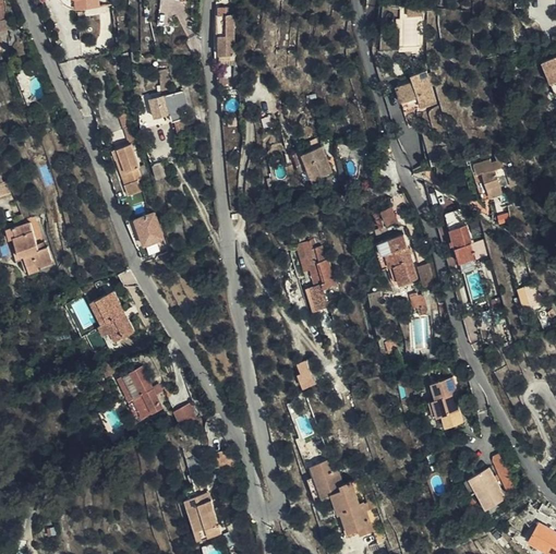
[(0,52),(0,32),(11,32),(11,22),(4,22),(2,0),(0,0),(0,52)]
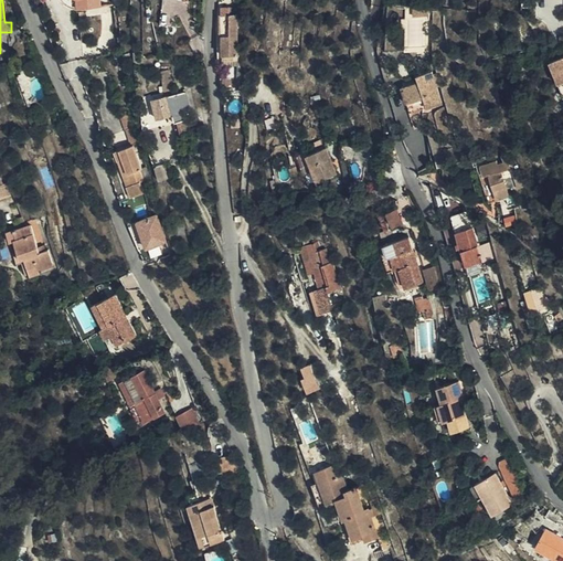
[(60,0),(61,0),(64,3),(67,8),(72,9),(76,10),(98,9),(97,0),(60,0)]
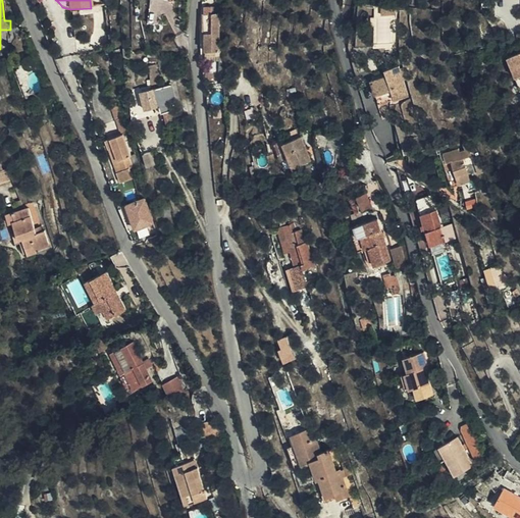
[(384,12),(397,14),(399,6),(385,4),(384,12)]
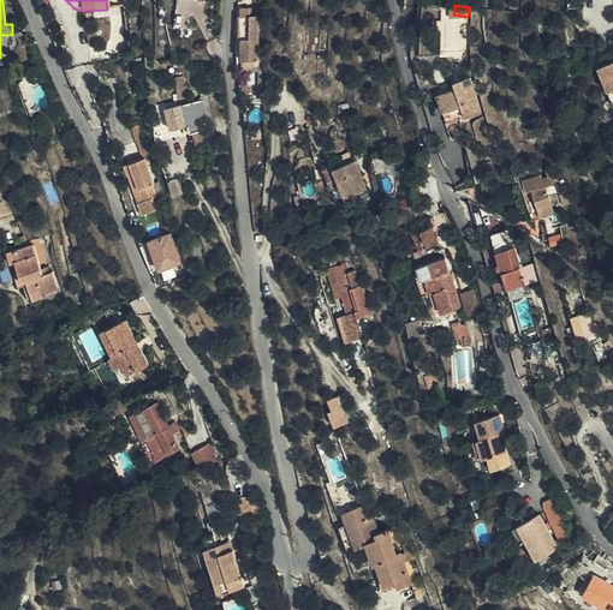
[(263,61),(266,18),(251,17),(251,11),(244,10),(243,42),(247,42),(247,59),(263,61)]
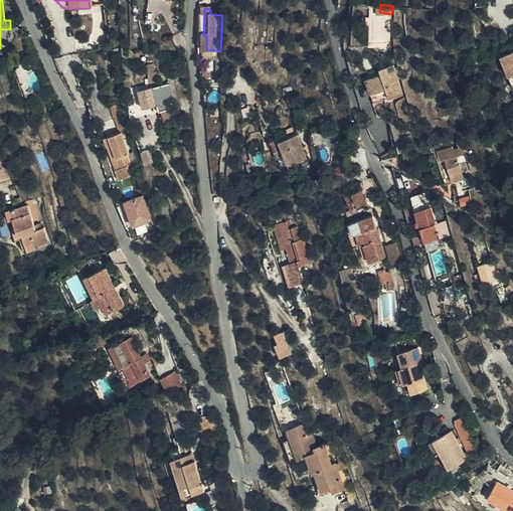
[(512,89),(512,52),(501,56),(511,90),(512,89)]
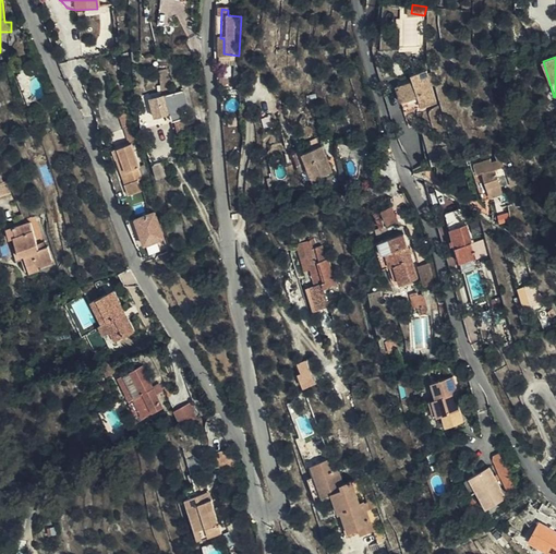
[(407,113),(440,105),(431,70),(414,74),(415,81),(399,84),(407,113)]
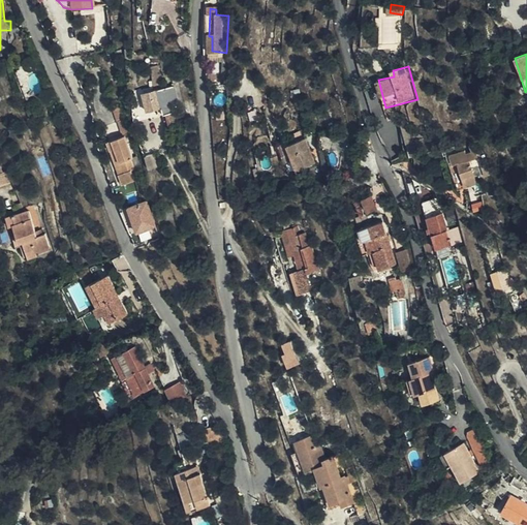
[(165,118),(167,117),(177,114),(176,109),(181,106),(176,86),(168,89),(172,101),(162,104),(163,111),(165,118)]
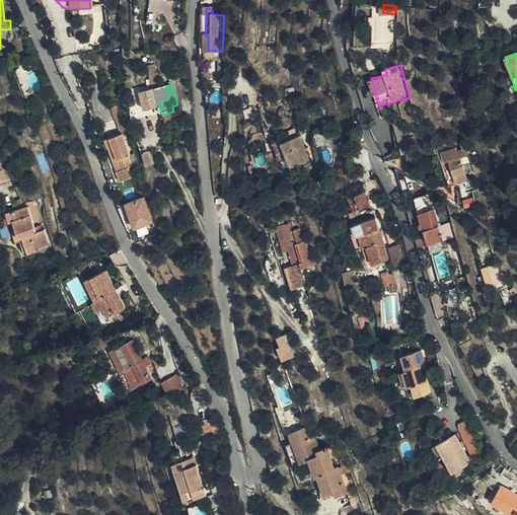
[(165,87),(141,94),(146,113),(160,108),(159,102),(168,99),(165,87)]
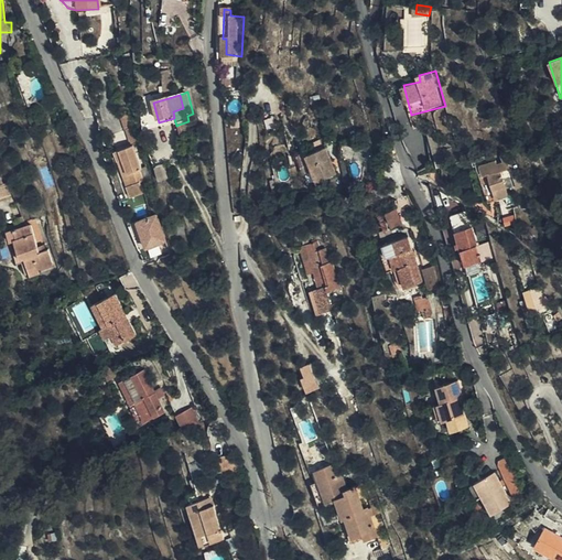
[(125,121),(132,148),(140,144),(131,119),(125,121)]
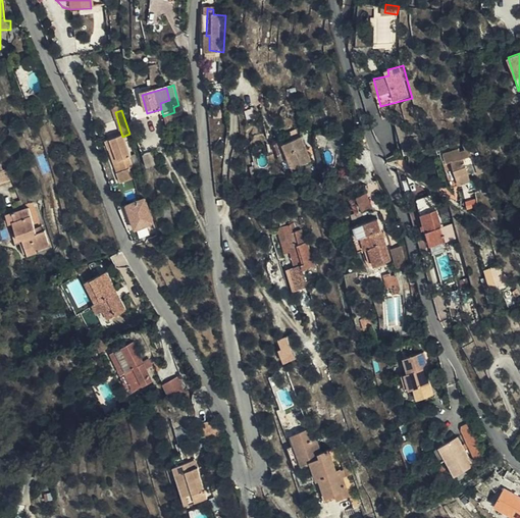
[(294,169),(311,162),(301,136),(282,143),(294,169)]
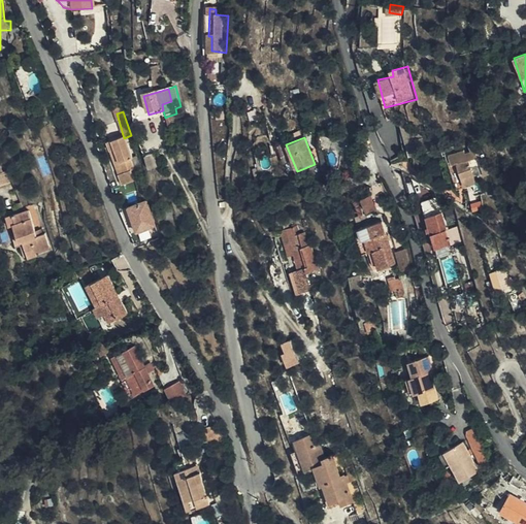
[(132,161),(124,138),(105,143),(108,154),(114,151),(123,177),(117,179),(120,189),(131,186),(128,175),(133,174),(129,162),(132,161)]
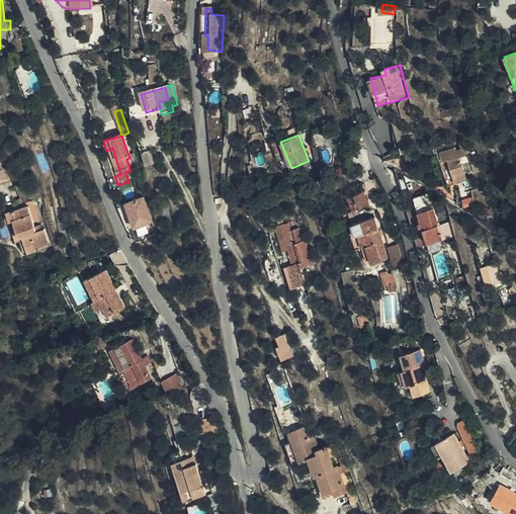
[(502,151),(508,147),(506,142),(499,146),(502,151)]
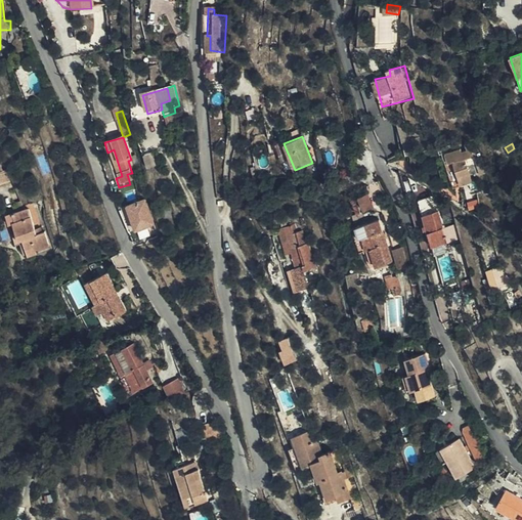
[(460,186),(471,183),(464,162),(473,159),(468,144),(464,146),(466,154),(459,155),(458,150),(443,155),(446,167),(452,165),(460,186)]
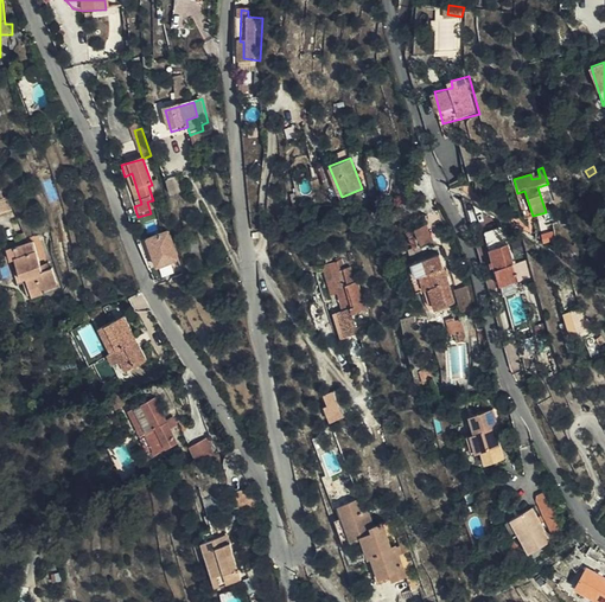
[(132,173),(125,177),(134,206),(141,204),(132,173)]
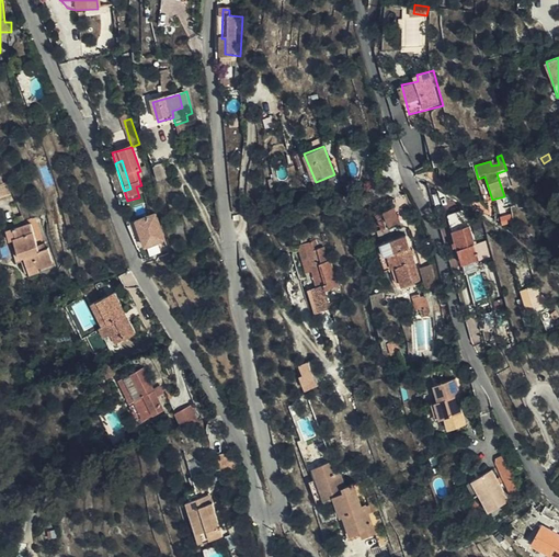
[(168,178),(163,165),(153,168),(158,181),(168,178)]
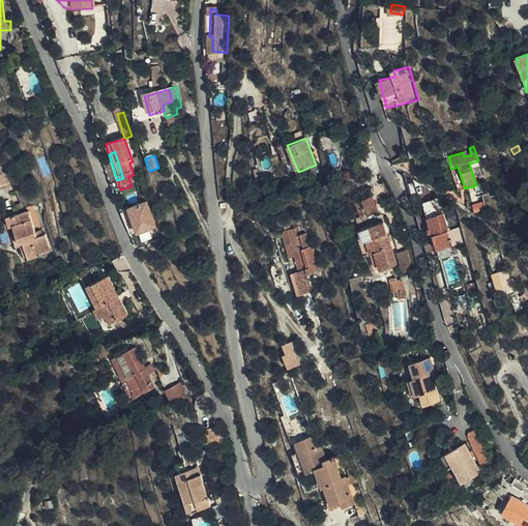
[(361,202),(368,215),(379,209),(372,196),(361,202)]
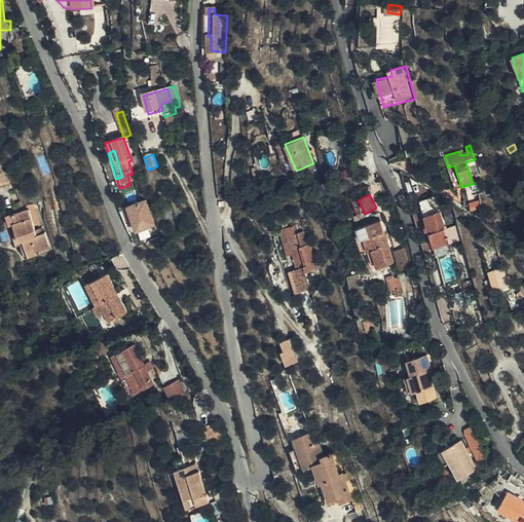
[(432,200),(419,203),(422,217),(436,214),(432,200)]
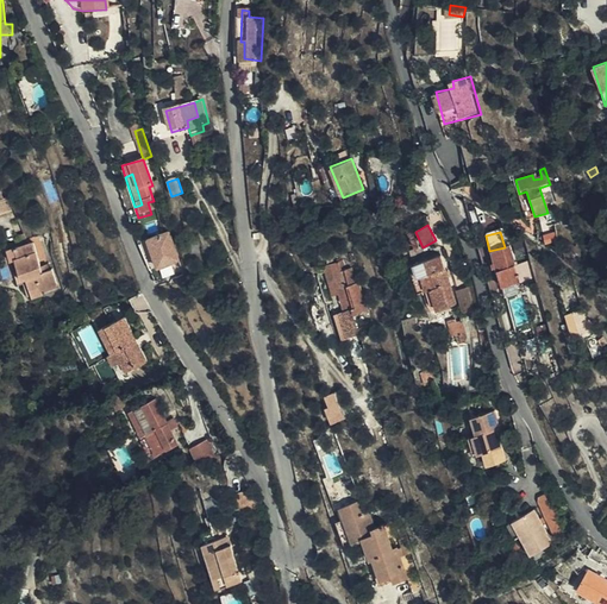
[(179,262),(169,233),(148,240),(157,269),(179,262)]
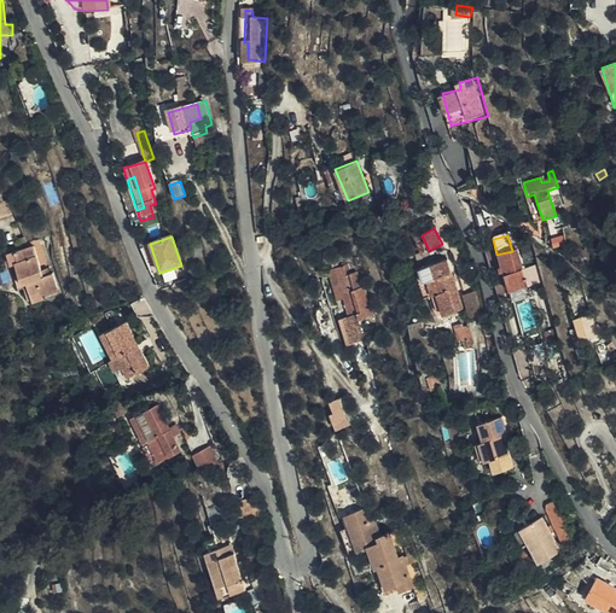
[(34,293),(36,299),(53,293),(48,275),(44,276),(39,278),(36,272),(29,247),(3,256),(12,287),(21,285),(24,297),(34,293)]
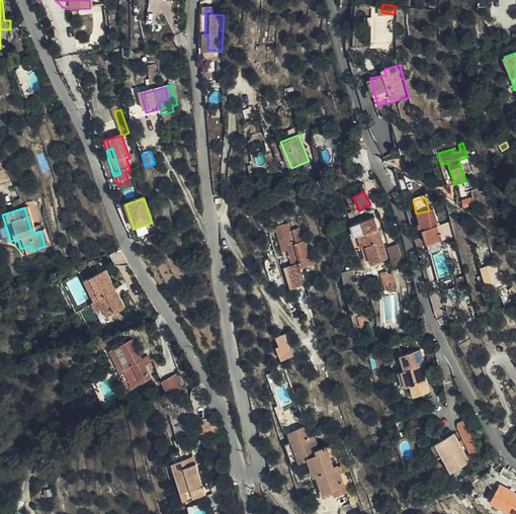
[(443,244),(439,231),(435,212),(420,216),(429,256),(445,252),(443,244)]
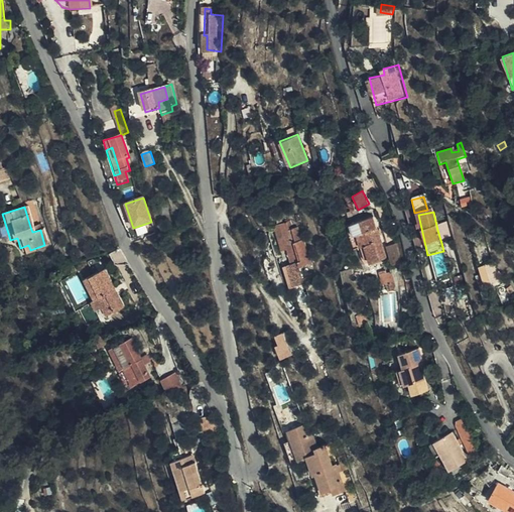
[(371,218),(348,226),(352,238),(356,236),(360,248),(364,261),(370,259),(371,263),(386,258),(371,218)]
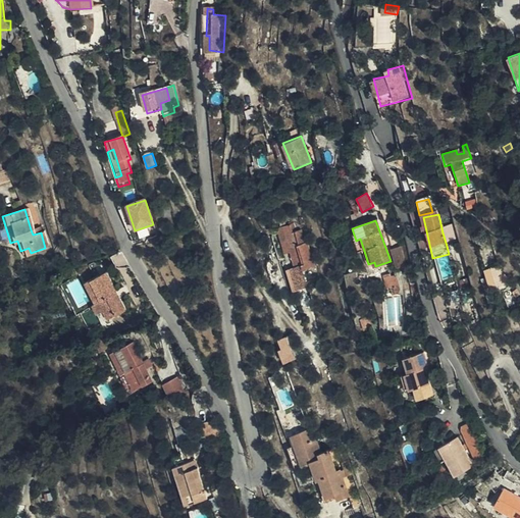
[(356,241),(352,228),(349,230),(357,254),(364,251),(360,239),(356,241)]
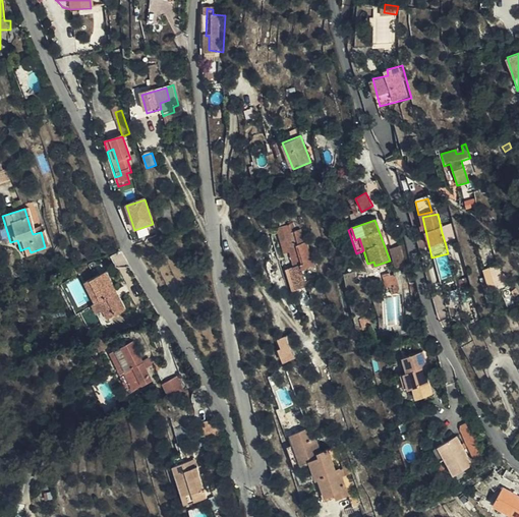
[(451,230),(442,232),(446,245),(454,243),(451,230)]
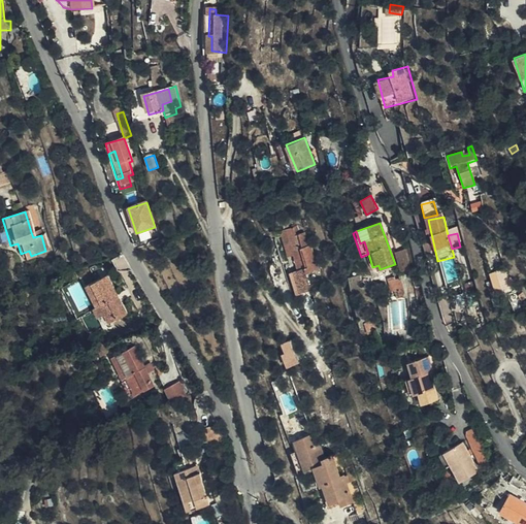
[(304,237),(299,238),(302,251),(307,249),(304,237)]
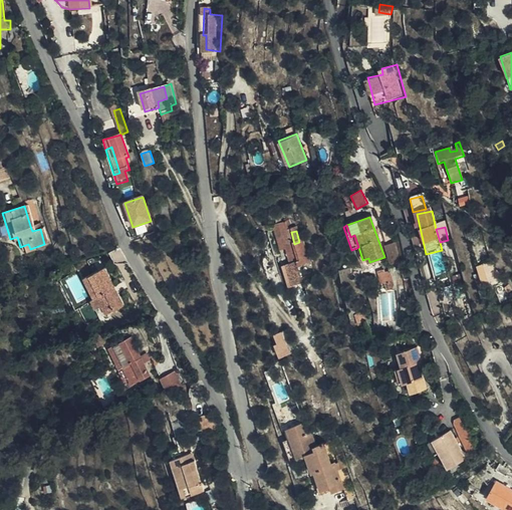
[(293,270),(295,269),(303,267),(310,264),(302,241),(299,242),(294,244),(291,232),(286,234),(279,237),(283,250),(287,248),(293,270)]
